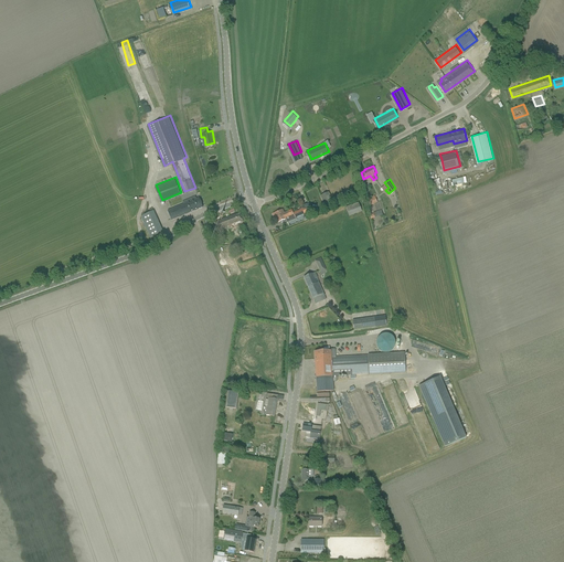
[(321,193),(326,204),(334,201),(330,189),(321,193)]
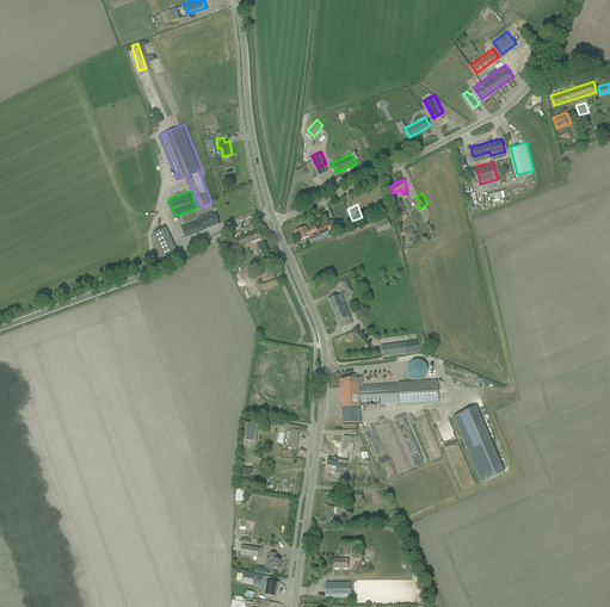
[(398,212),(401,220),(410,216),(406,209),(398,212)]
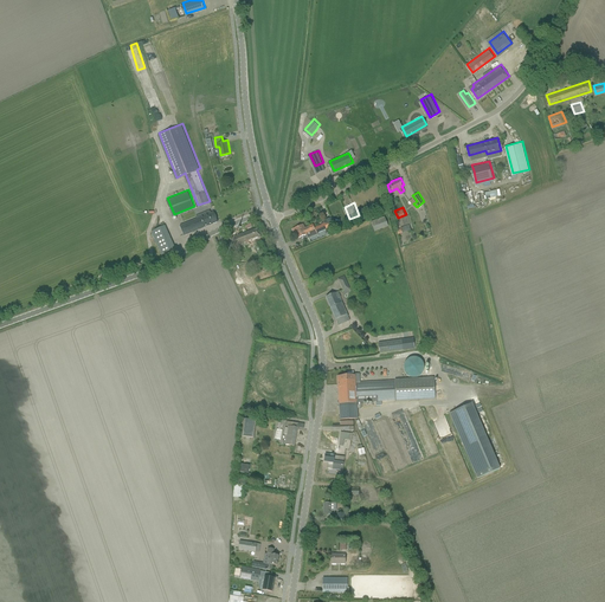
[(185,233),(219,219),(214,209),(205,213),(206,214),(199,218),(198,215),(180,224),(185,233)]
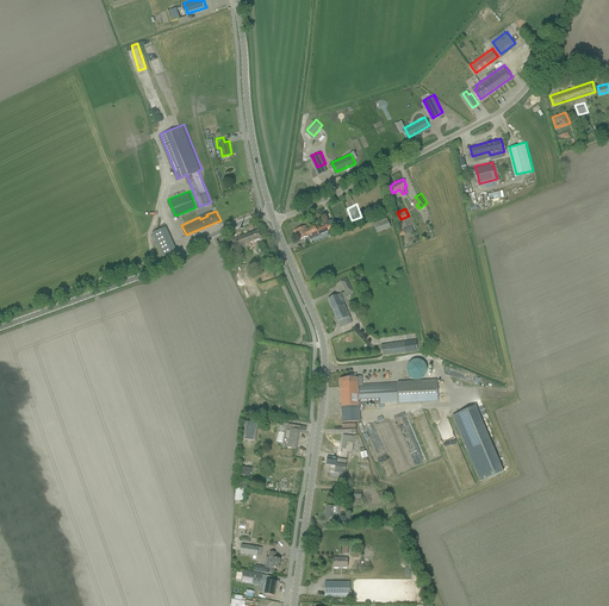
[(387,216),(376,220),(378,230),(391,225),(387,216)]
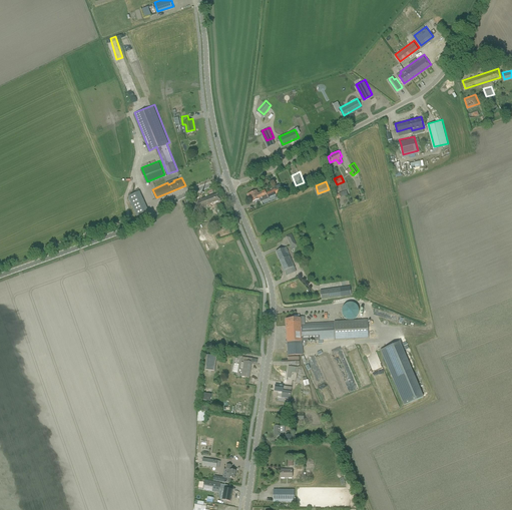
[(276,187),(267,191),(266,188),(259,191),(258,188),(248,191),(250,195),(251,195),(253,198),(261,195),(262,198),(285,188),(282,182),(275,185),(276,187)]
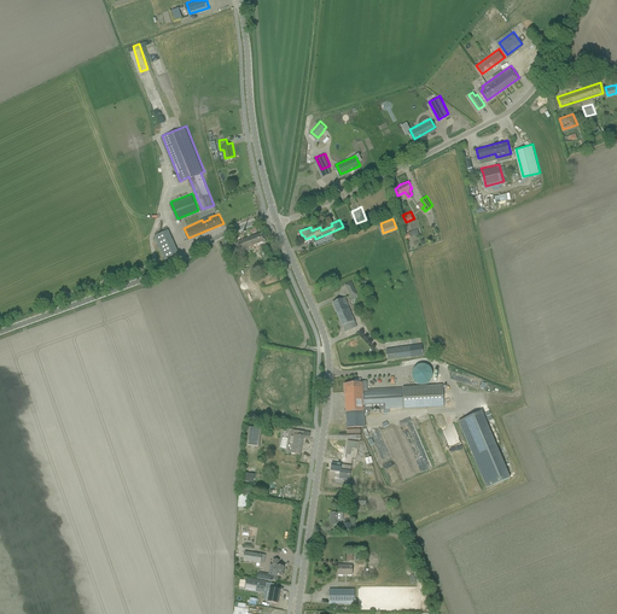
[(156,233),(166,257),(179,251),(169,228),(156,233)]
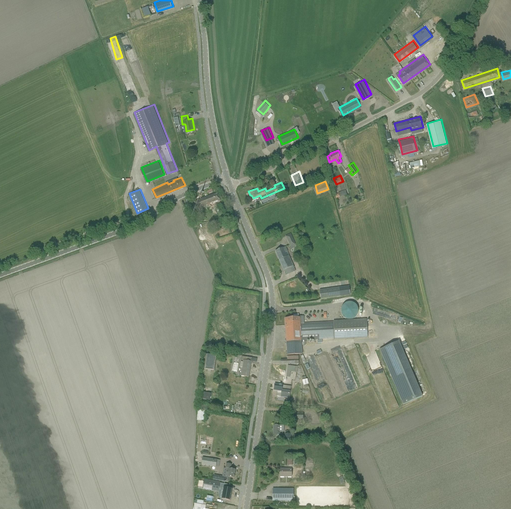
[(218,190),(194,199),(197,207),(211,202),(212,205),(219,202),(218,199),(221,198),(218,190)]
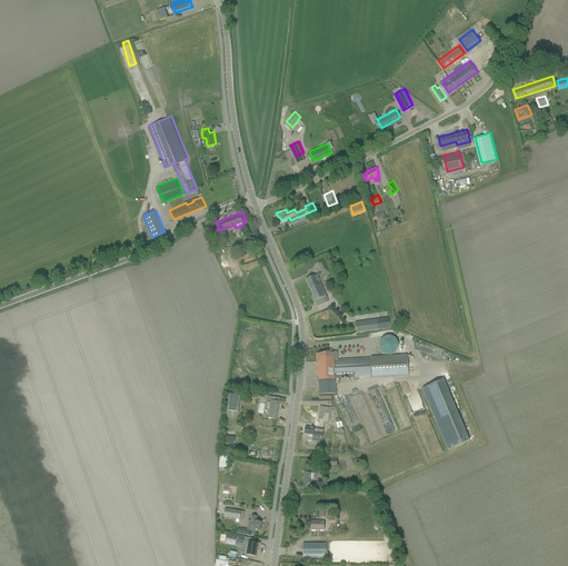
[(326,259),(319,261),(324,270),(328,268),(329,268),(326,259)]
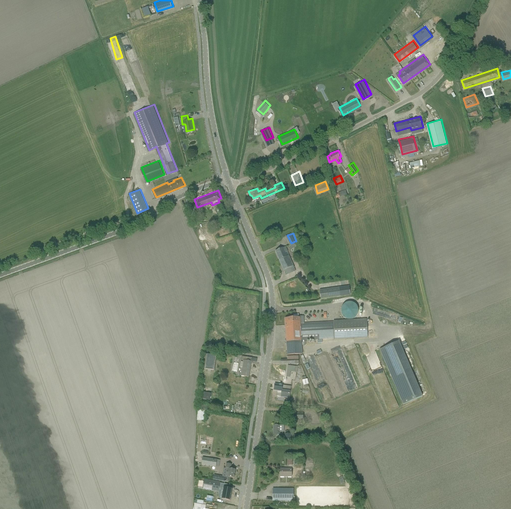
[(286,250),(288,249),(286,244),(284,245),(276,248),(287,273),(296,268),(290,254),(291,254),(291,253),(287,254),(286,250)]
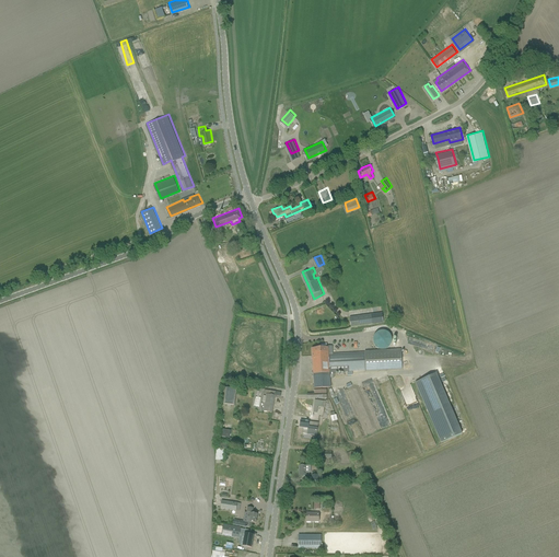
[(351,324),(373,322),(371,312),(350,315),(351,324)]
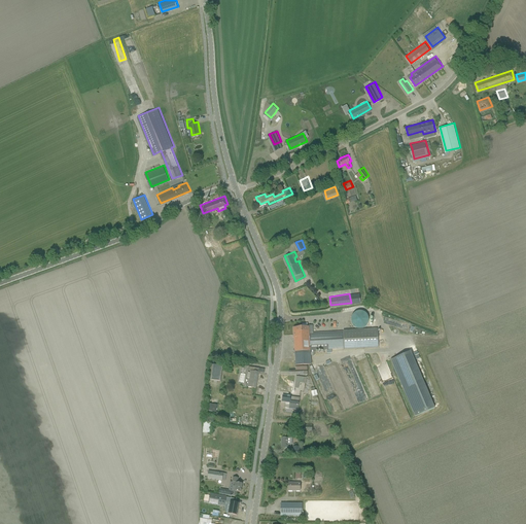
[(351,313),(351,316),(352,319),(354,322),(357,324),(360,324),(363,323),(366,321),(369,318),(369,315),(367,312),(365,309),(362,307),(359,307),(356,308),(353,310),(351,313)]
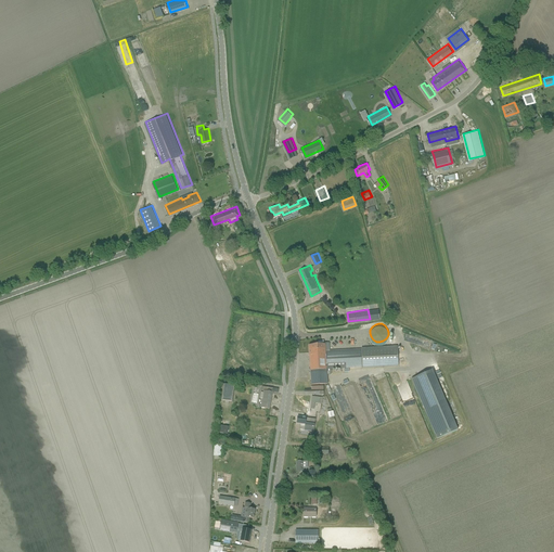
[(362,346),(362,347),(331,348),(330,339),(326,341),(326,342),(310,342),(312,382),(329,381),(327,369),(332,369),(332,366),(363,363),(363,364),(399,362),(398,344),(362,346)]
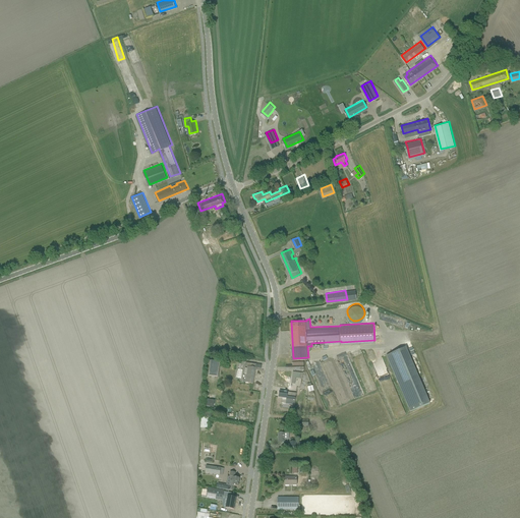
[(410,409),(430,400),(406,343),(386,352),(410,409)]
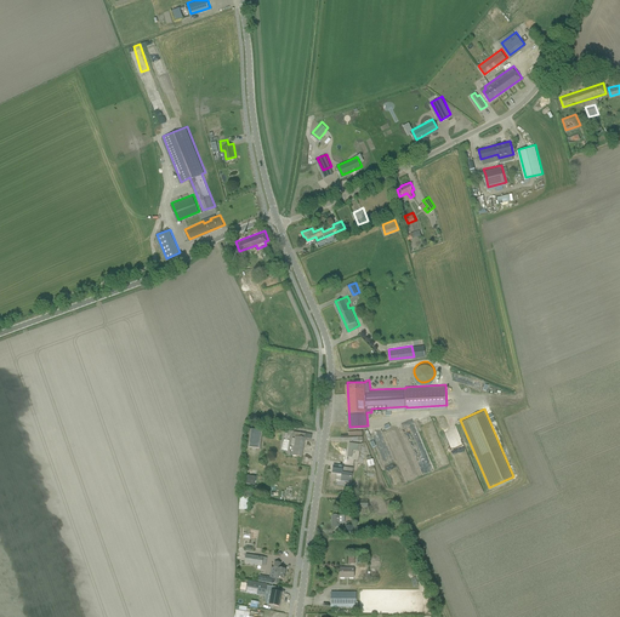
[(251,427),(249,444),(261,446),(263,428),(251,427)]
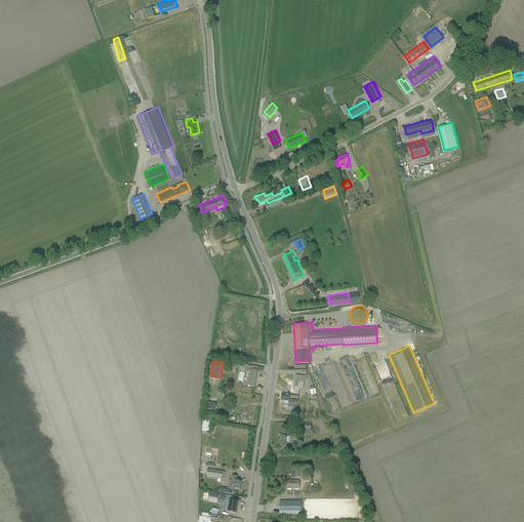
[(249,374),(248,383),(255,384),(259,364),(254,363),(249,363),(248,367),(250,367),(250,369),(248,368),(247,374),(249,374)]
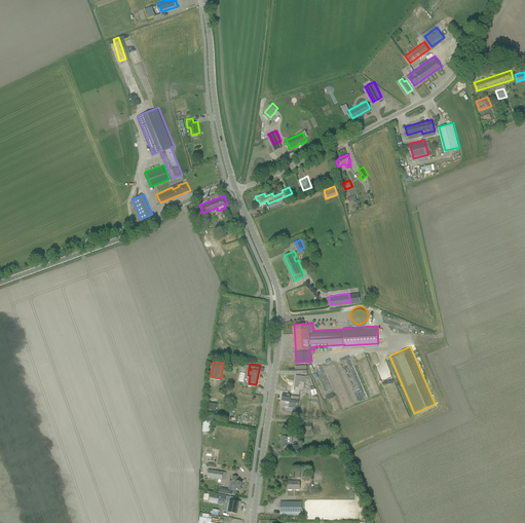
[(290,400),(290,405),(298,406),(299,402),(300,395),(283,393),(283,399),(290,400)]
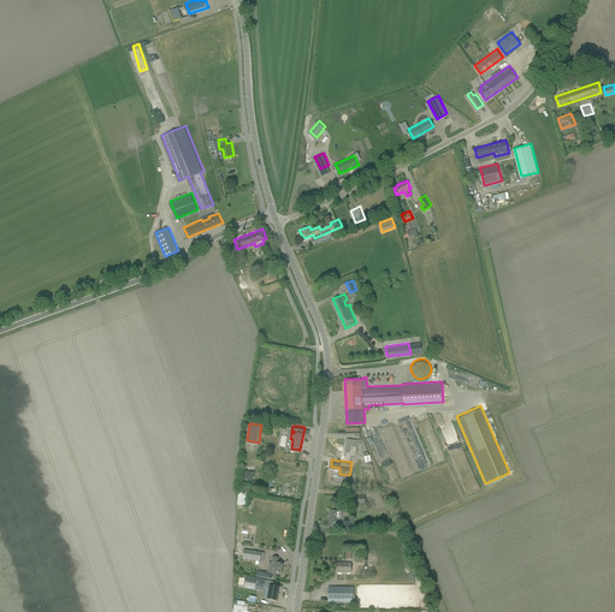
[(246,469),(244,477),(253,479),(253,477),(254,470),(246,469)]
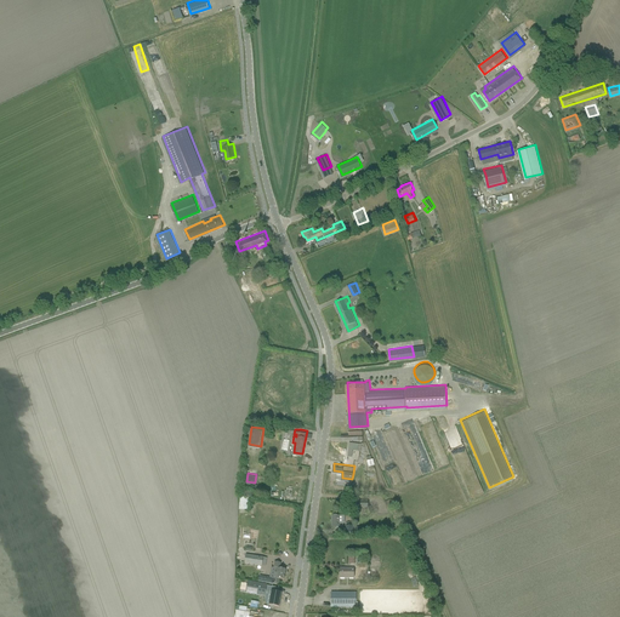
[(333,525),(339,525),(343,525),(343,520),(345,520),(345,513),(333,513),(333,525)]
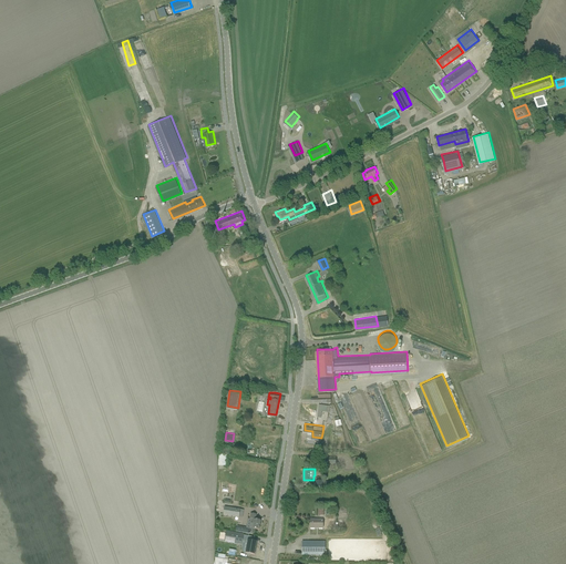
[(225,504),(224,512),(239,514),(242,506),(225,504)]
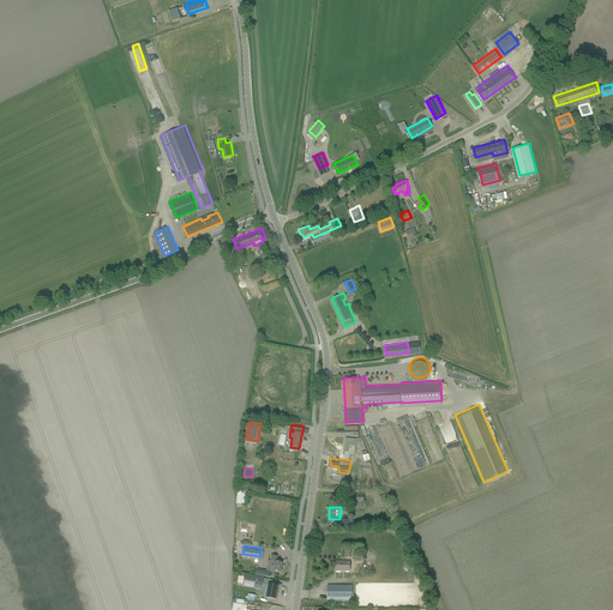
[(271,569),(271,573),(276,574),(277,569),(282,569),(283,560),(277,559),(278,553),(272,553),(271,559),(274,559),(271,569)]
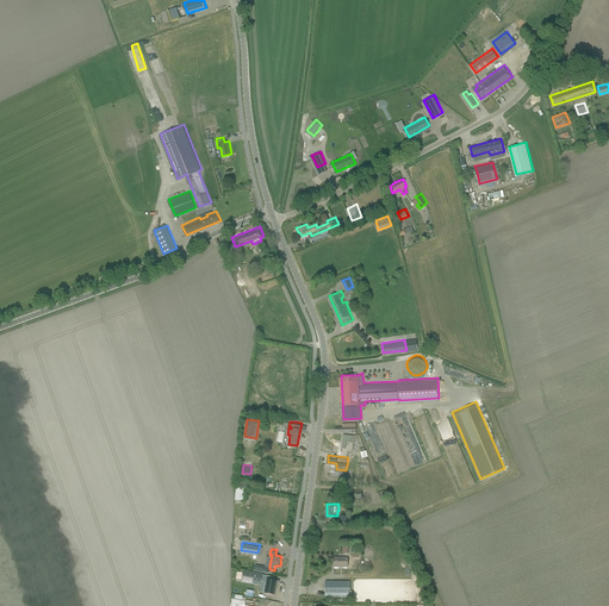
[(335,564),(341,564),(349,564),(349,555),(335,555),(335,564)]
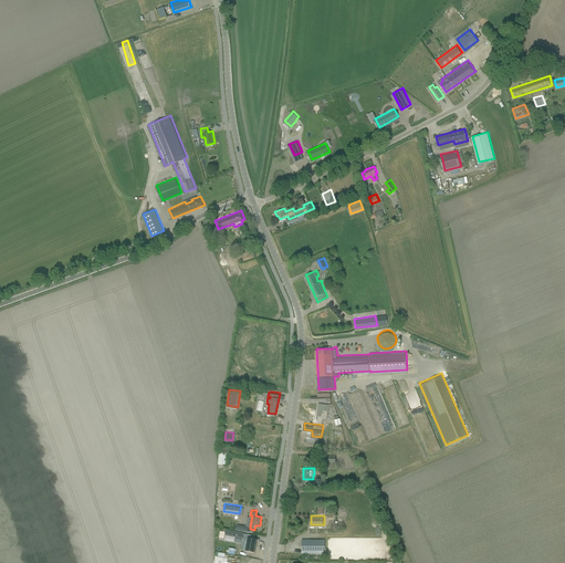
[(228,529),(227,538),(244,541),(244,540),(249,540),(247,550),(257,551),(259,538),(250,537),(246,535),(246,532),(228,529)]
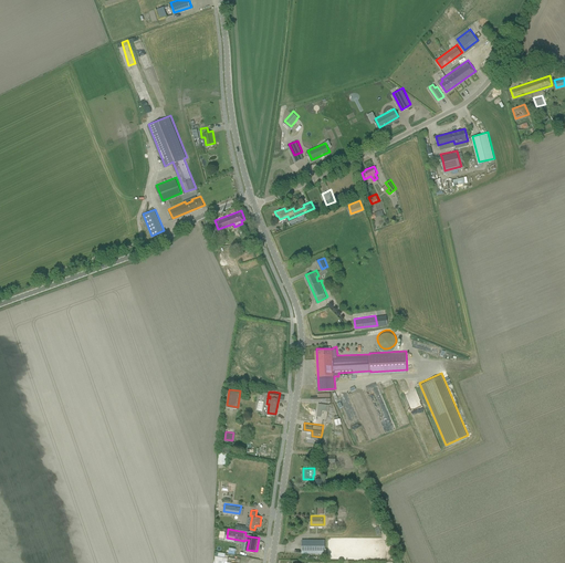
[(303,538),(303,551),(325,552),(325,538),(303,538)]
